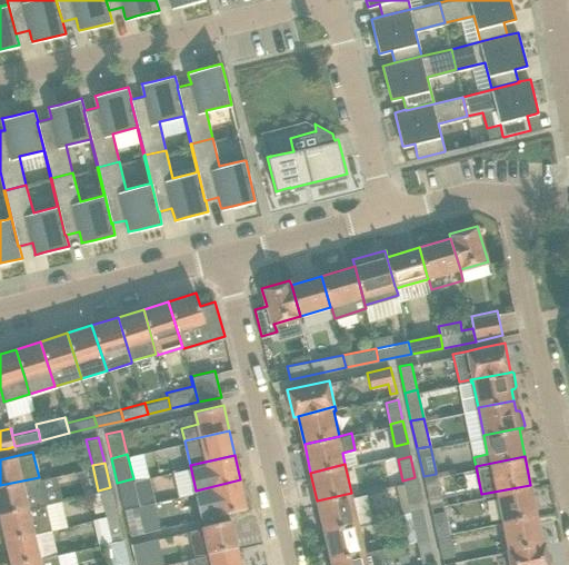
[(442,505),(439,488),(436,474),(423,476),(430,507),(442,505)]
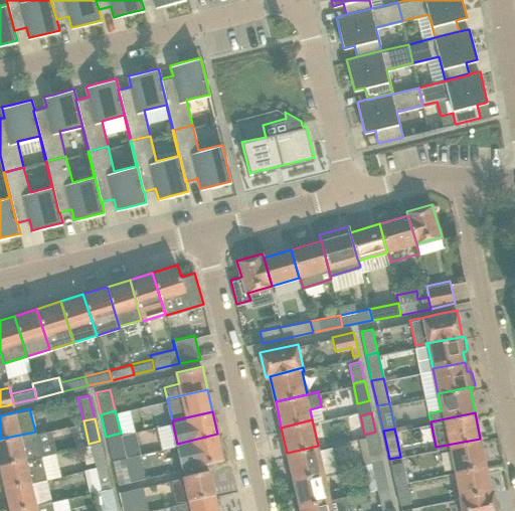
[(0,463),(40,454),(35,432),(0,439),(0,463)]
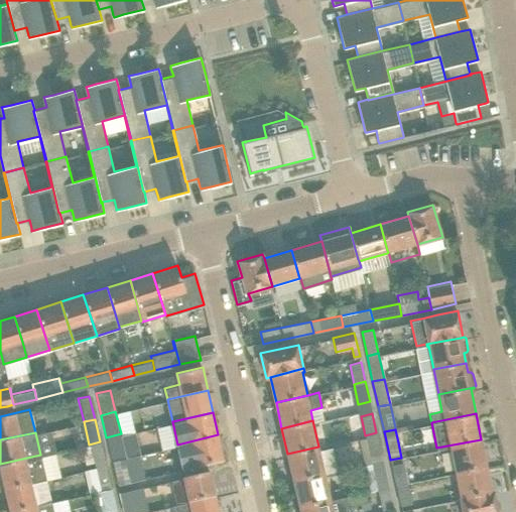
[(376,432),(365,435),(369,455),(381,453),(376,432)]
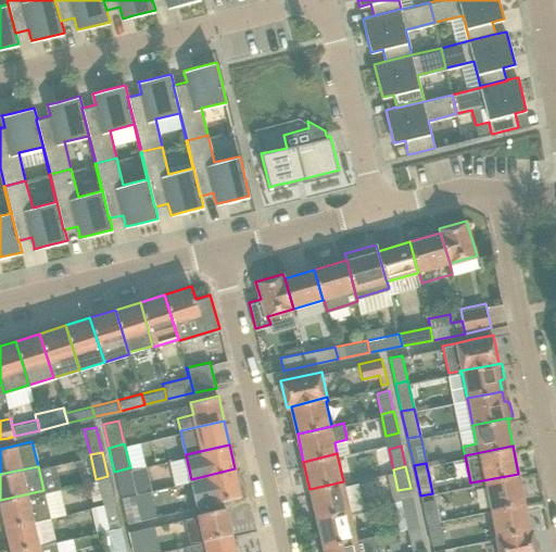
[(121,496),(136,492),(130,467),(114,472),(121,496)]
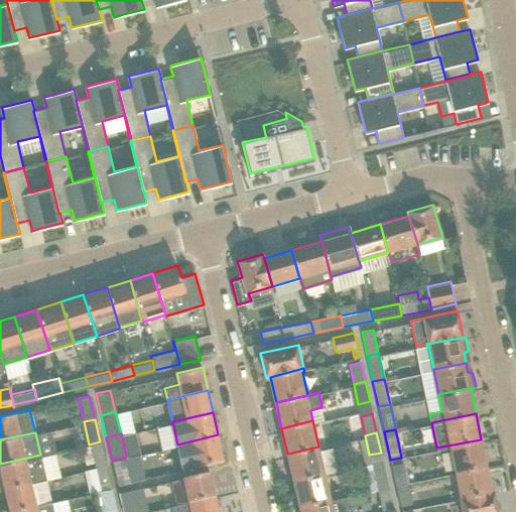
[(183,469),(224,460),(218,434),(177,444),(183,469)]
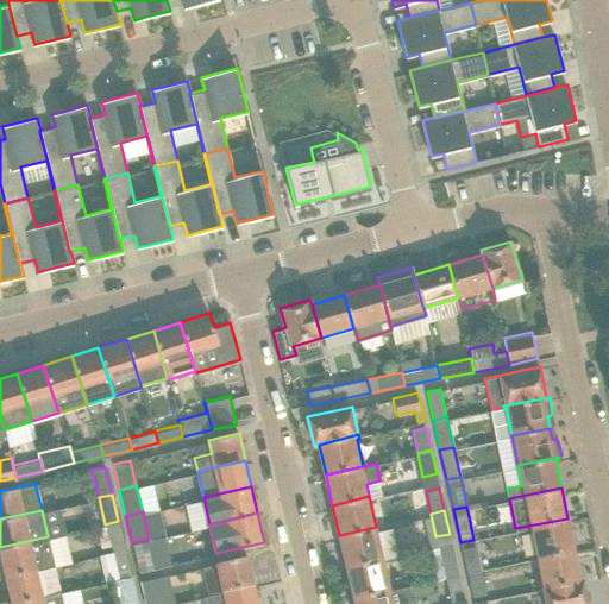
[(535,557),(575,548),(567,518),(515,528),(515,530),(529,528),(535,557)]
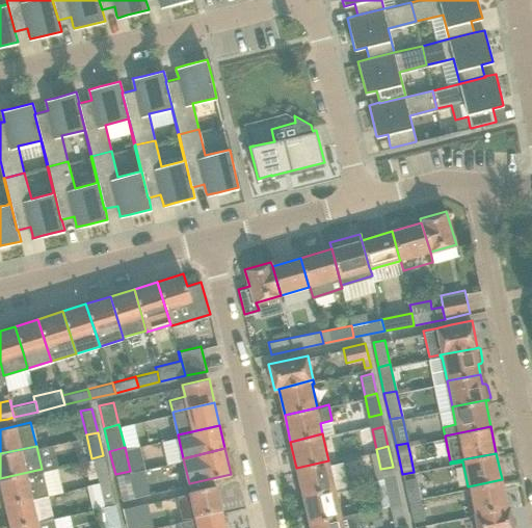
[(98,481),(108,479),(103,455),(91,458),(83,460),(87,478),(96,476),(98,481)]
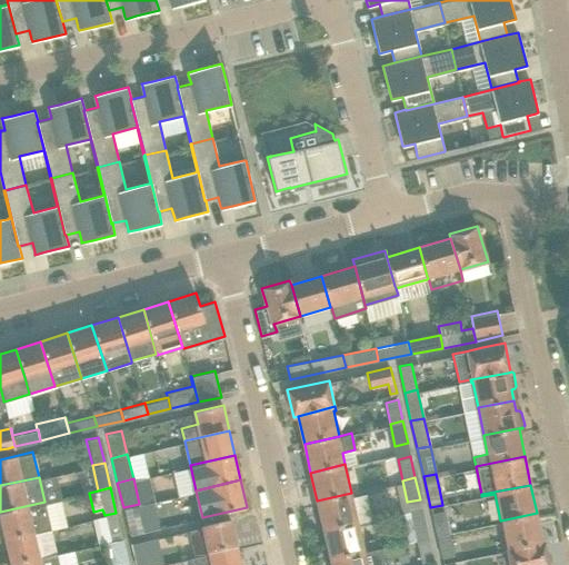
[(323,529),(358,522),(351,493),(317,501),(323,529)]
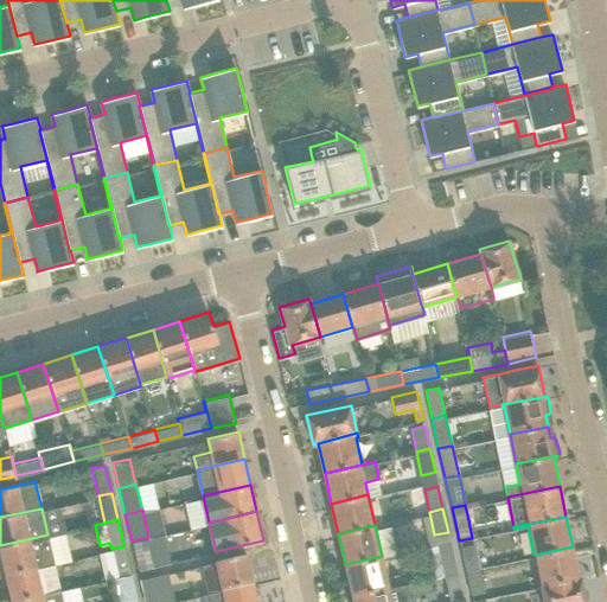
[(0,549),(6,572),(55,562),(48,535),(0,545),(0,549)]
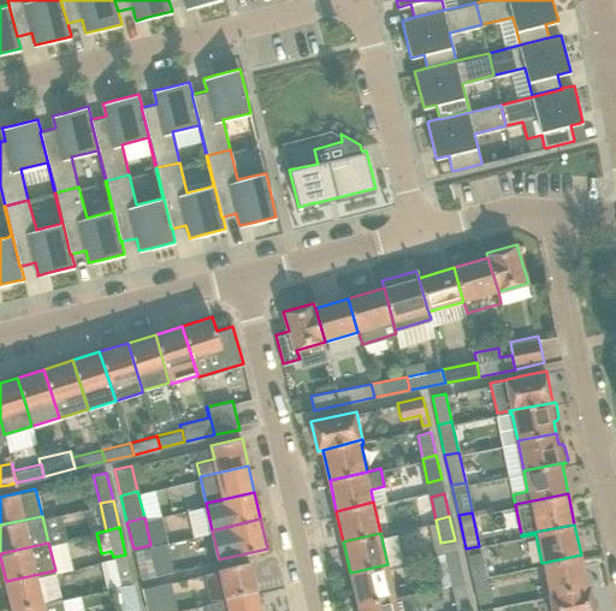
[(147,546),(150,546),(150,545),(134,549),(140,580),(155,576),(152,559),(149,561),(147,546)]
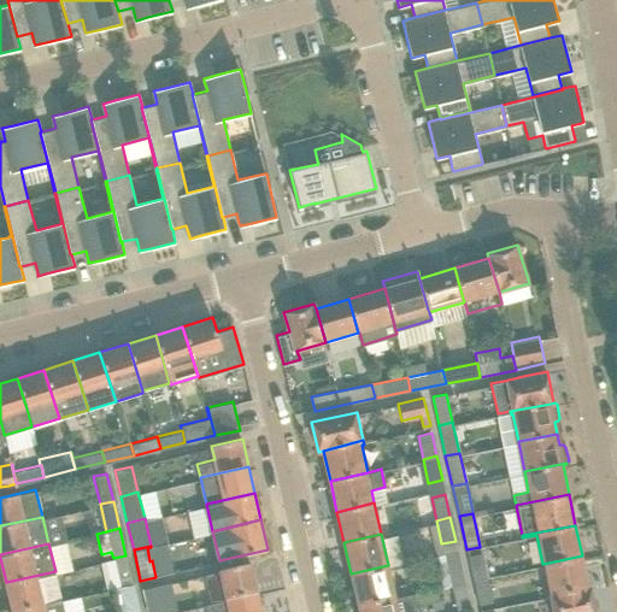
[(472,577),(487,575),(482,552),(468,554),(472,577)]
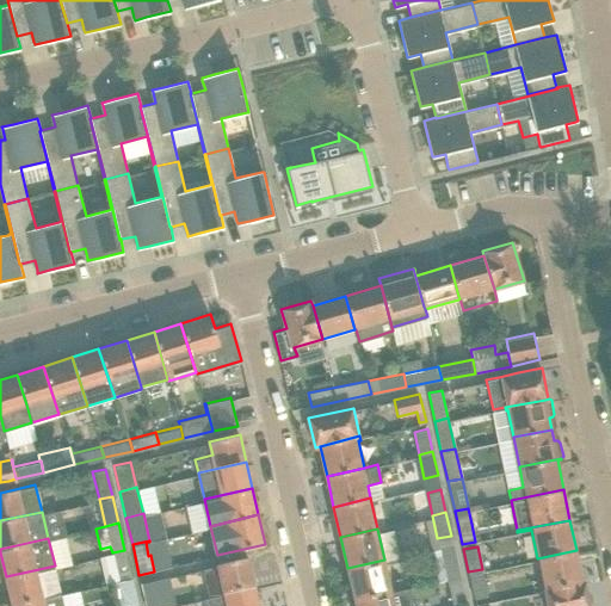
[(124,550),(112,552),(118,580),(131,577),(124,550)]
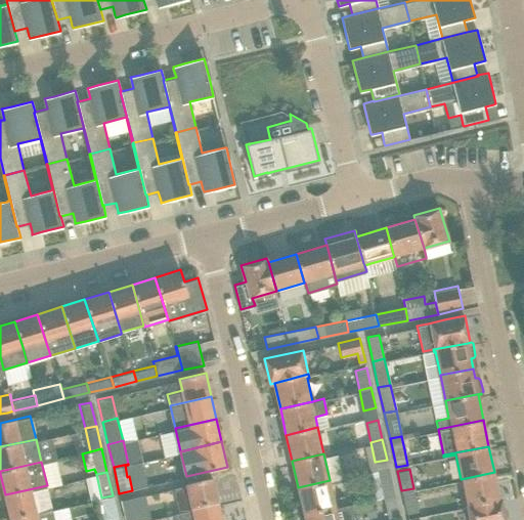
[(466,504),(498,496),(494,472),(461,479),(466,504)]
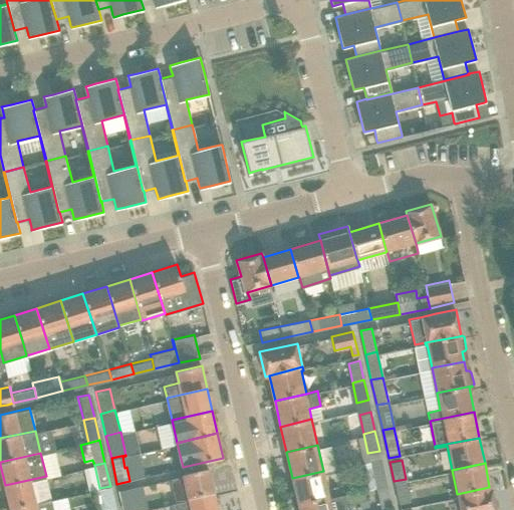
[(370,466),(361,468),(362,472),(366,488),(387,483),(382,464),(370,466)]
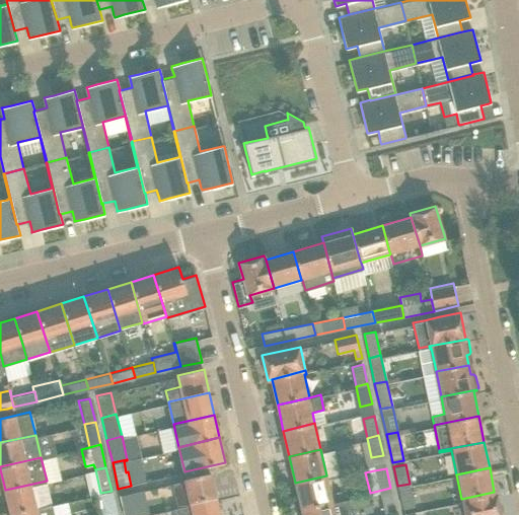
[(176,506),(216,497),(211,473),(171,484),(176,506)]
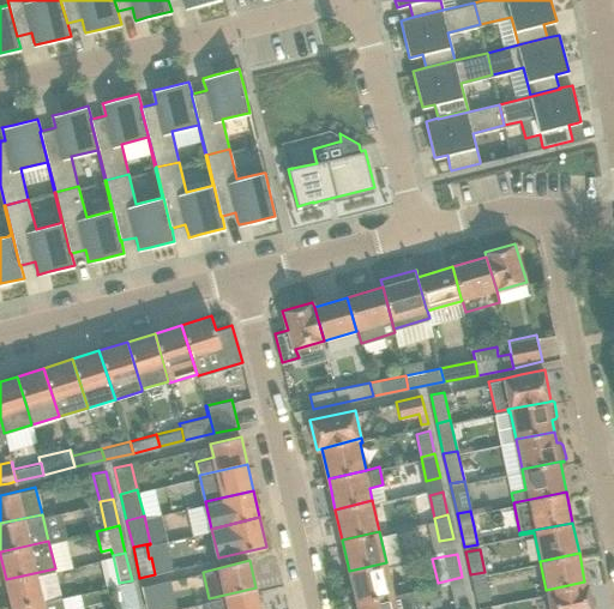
[(356,602),(393,592),(386,562),(349,571),(356,602)]
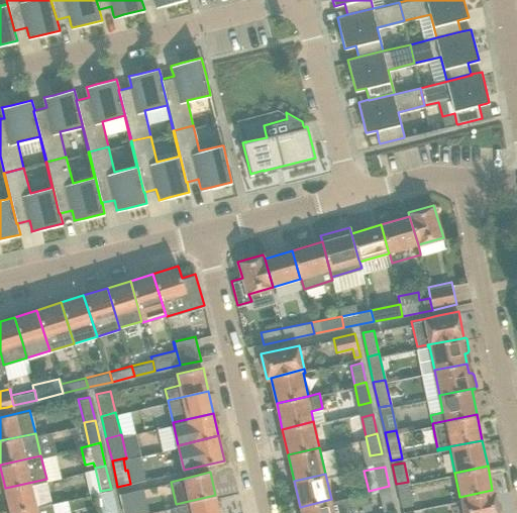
[(10,511),(52,502),(46,479),(5,488),(10,511)]
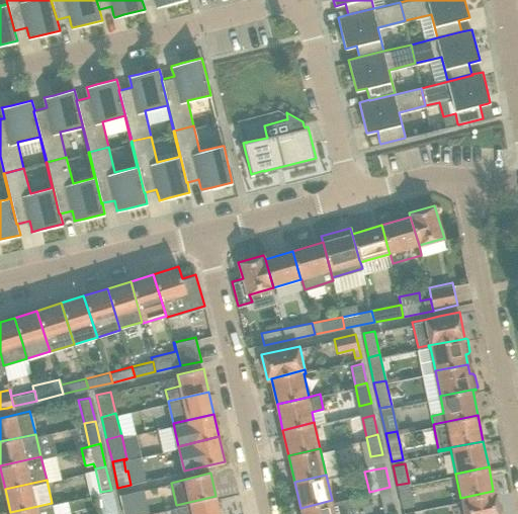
[(402,508),(414,505),(409,483),(397,485),(402,508)]
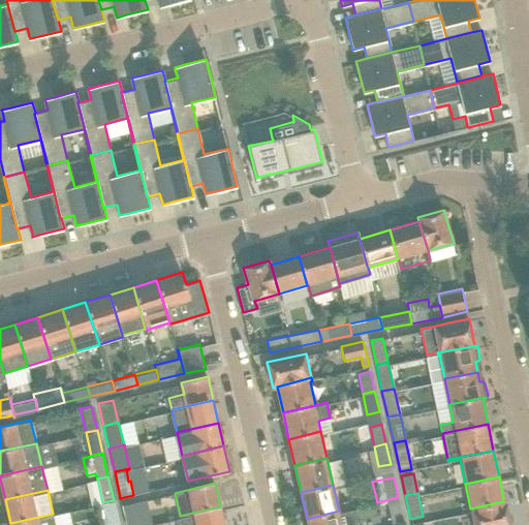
[(391,523),(403,520),(398,497),(377,502),(377,503),(386,501),(391,523)]
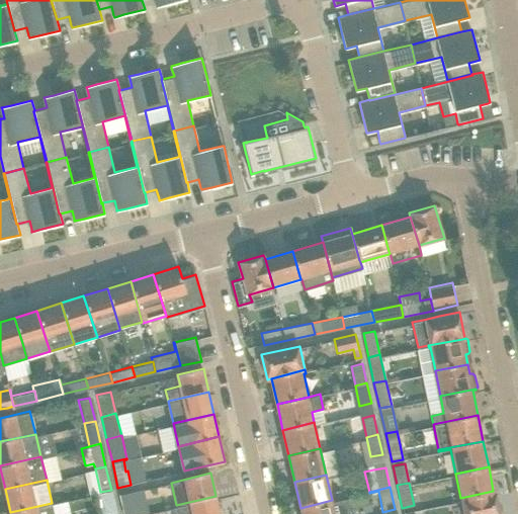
[(99,513),(103,513),(116,511),(111,490),(100,492),(92,494),(92,495),(94,494),(99,513)]
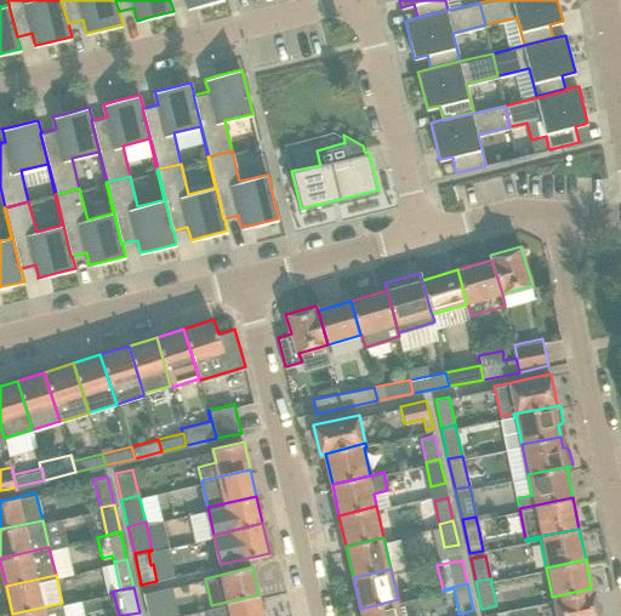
[(599,615),(594,589),(592,589),(591,588),(552,597),(552,599),(551,599),(554,615),(599,615)]
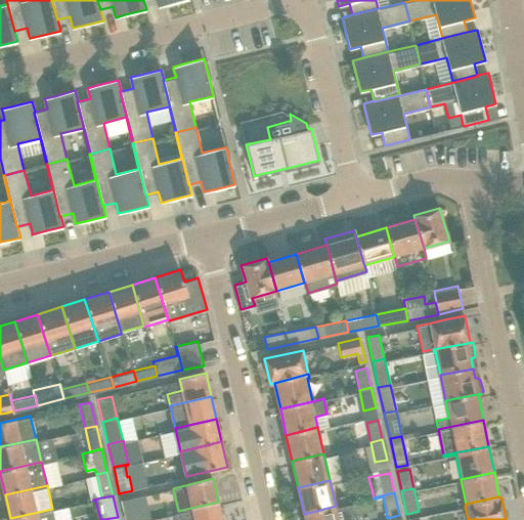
[(142,513),(137,515),(133,497),(121,501),(125,519),(139,519),(144,519),(142,513)]
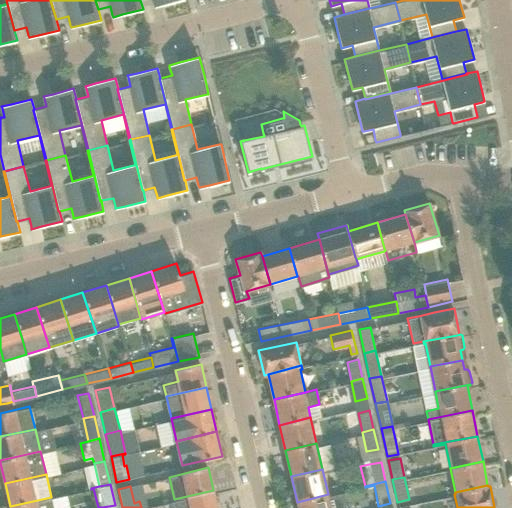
[(170,507),(217,507),(213,490),(174,499),(174,501),(169,502),(170,507)]
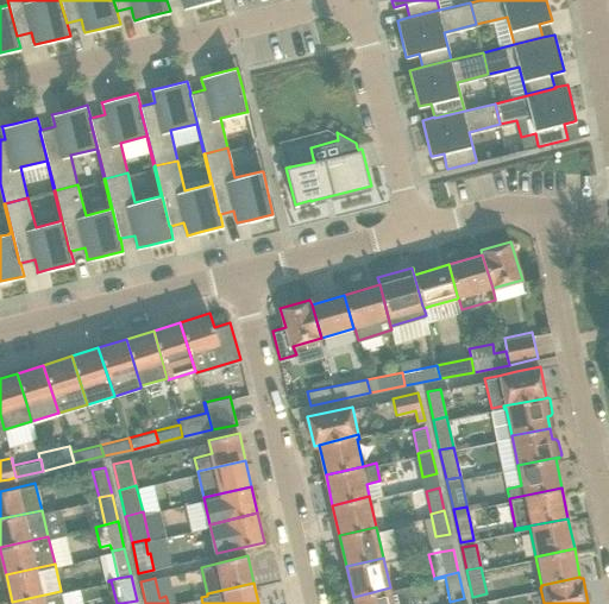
[(390,587),(353,597),(355,603),(410,603),(407,584),(390,587)]
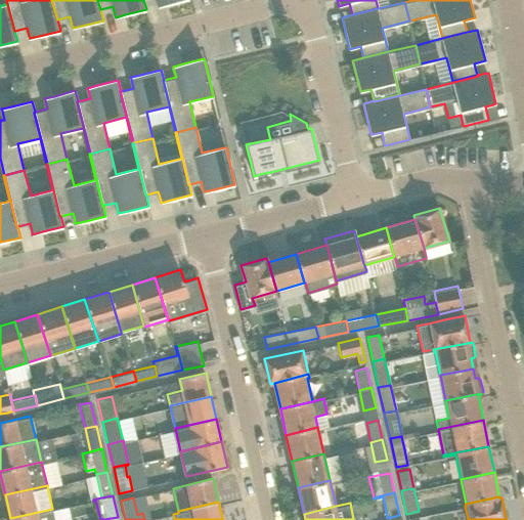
[(10,519),(54,519),(52,509),(10,518),(10,519)]
